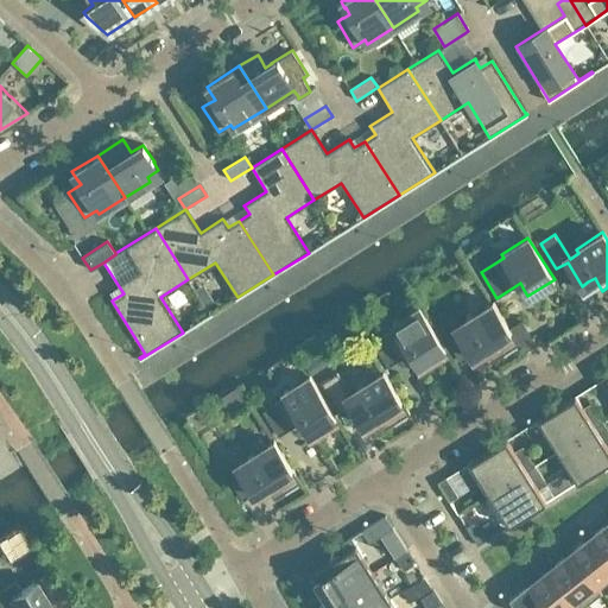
[(519,344),(492,302),(466,318),(468,323),(445,337),(461,362),(479,352),(477,352),(485,348),(488,354),(492,361),(519,344)]
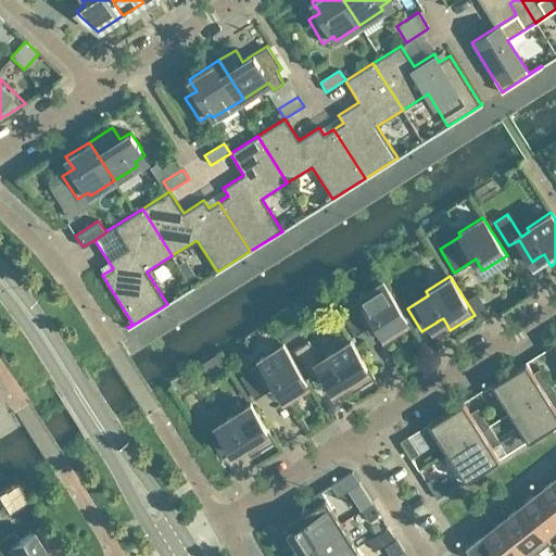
[(407,318),(382,280),(358,295),(361,299),(340,312),(354,336),(369,326),(376,321),(379,328),(382,333),(407,318)]
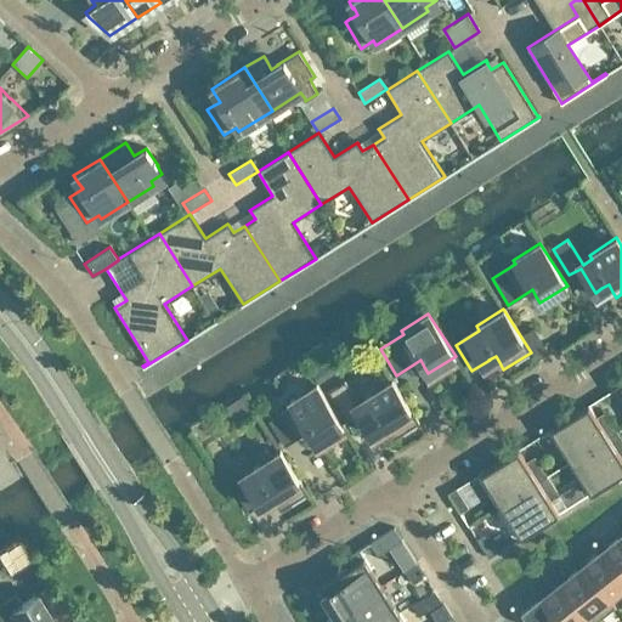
[(419,423),(411,410),(391,379),(365,396),(367,401),(361,406),(345,380),(328,391),(349,424),(360,417),(372,434),(378,430),(384,427),(388,433),(391,440),(419,423)]
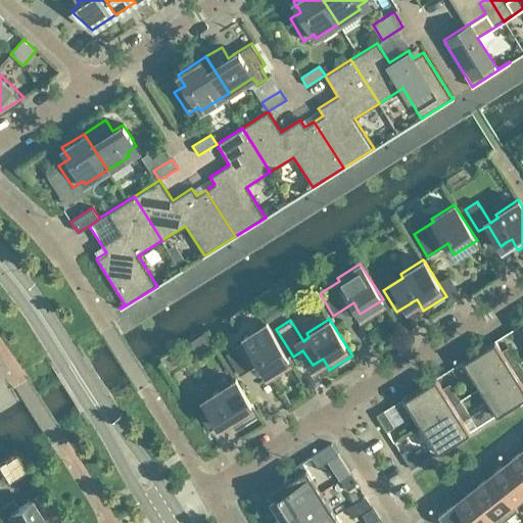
[(289,359),(266,323),(243,337),(245,340),(226,353),(239,375),(253,366),(259,362),(263,368),(267,374),(289,359)]
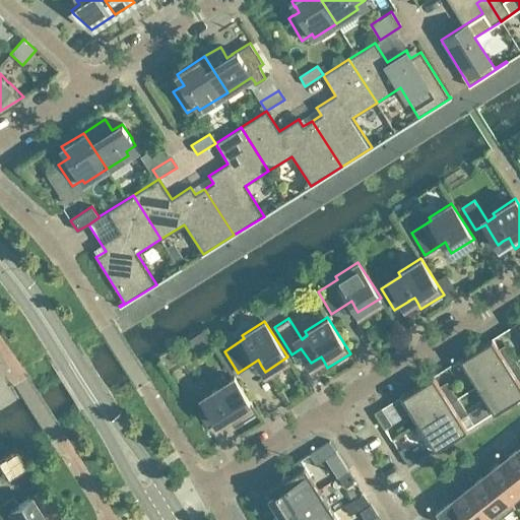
[(509,366),(499,349),(492,338),(460,359),(477,385),(509,366)]
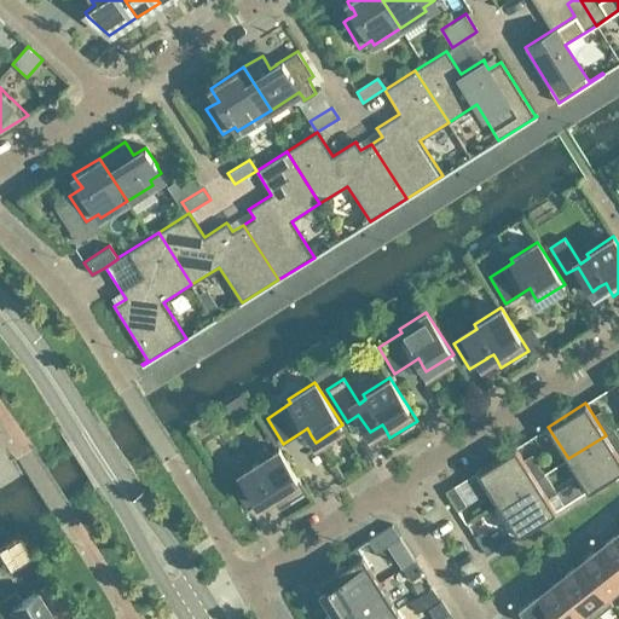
[(614,429),(602,410),(594,416),(606,435),(614,429)]
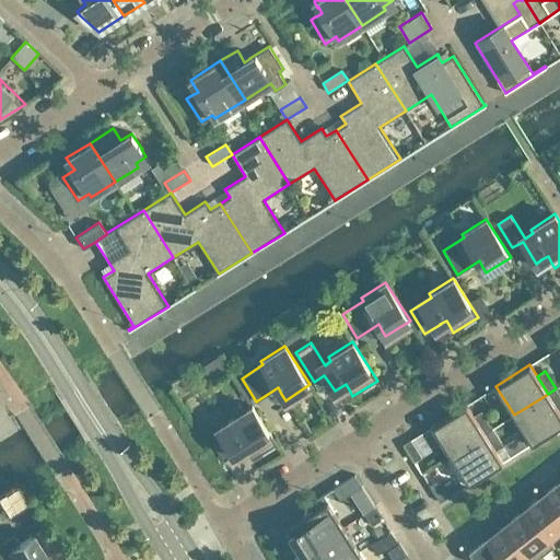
[(559,409),(559,395),(556,388),(548,394),(559,411),(559,409)]
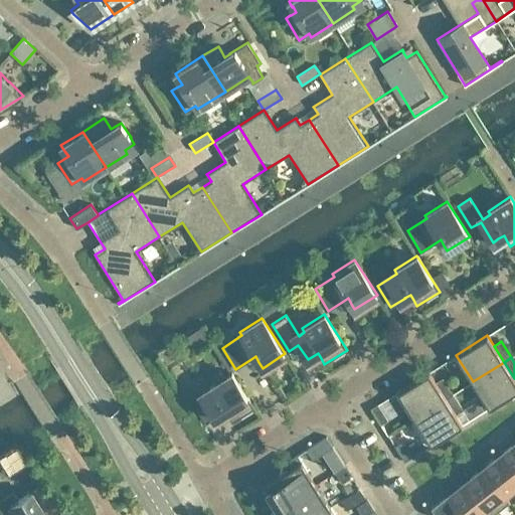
[(514,391),(514,379),(514,378),(504,362),(473,381),(489,408),(514,391)]
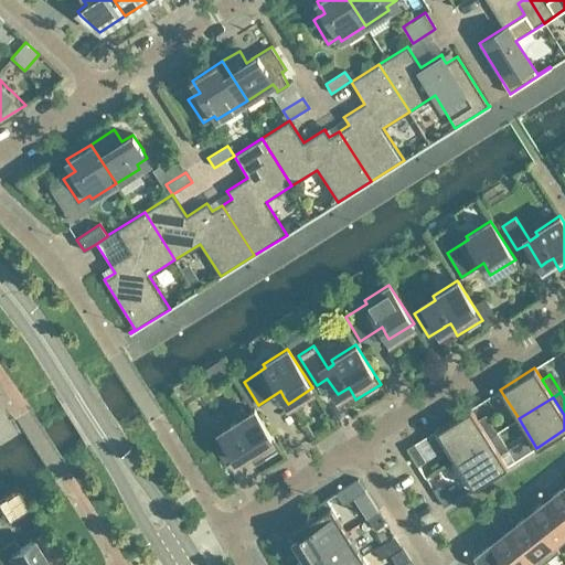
[(279,448),(254,408),(230,424),(232,428),(211,441),(225,465),(247,451),(255,464),(279,448)]
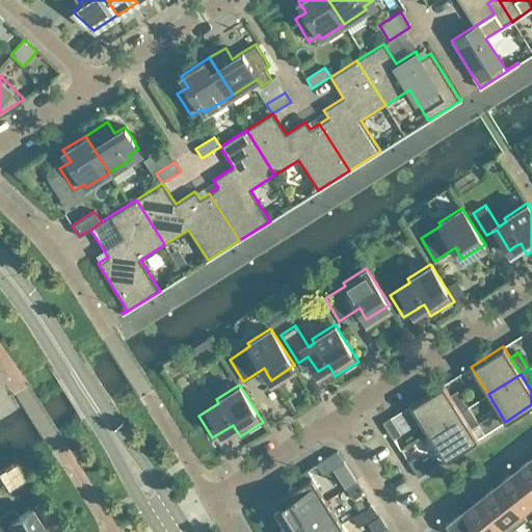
[(460,411),(450,395),(443,384),(410,404),(428,432),(460,411)]
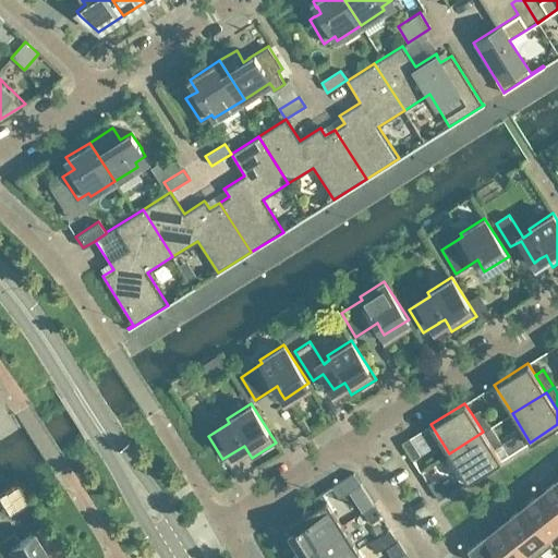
[(490,427),(480,410),(472,414),(483,432),(490,427)]
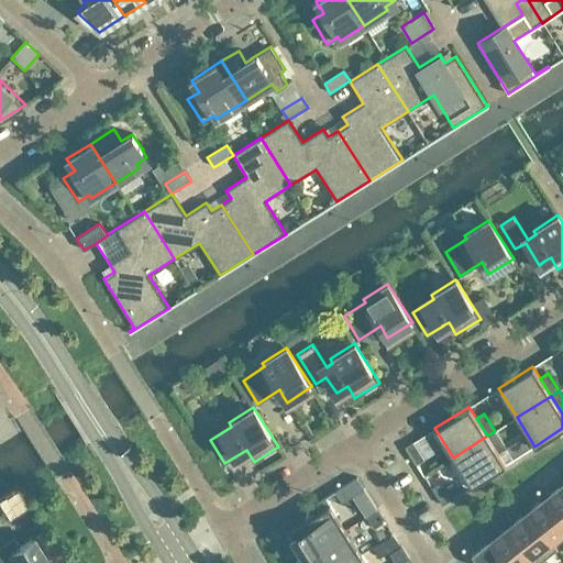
[(506,449),(495,431),(487,435),(498,453),(506,449)]
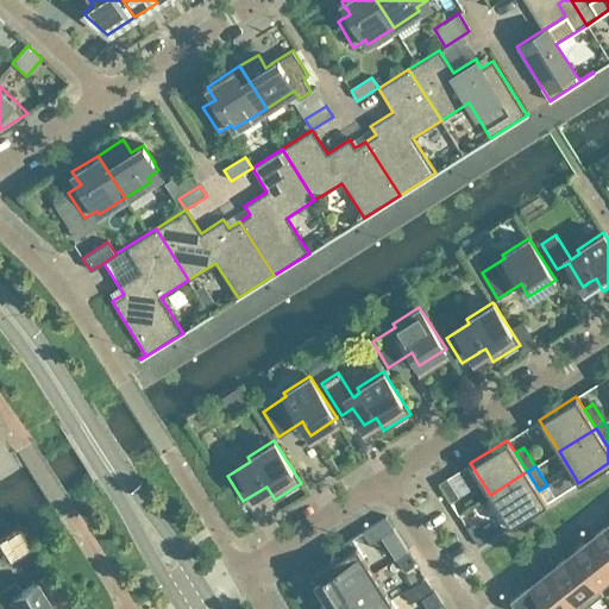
[(547,503),(539,490),(527,471),(490,495),(509,526),(547,503)]
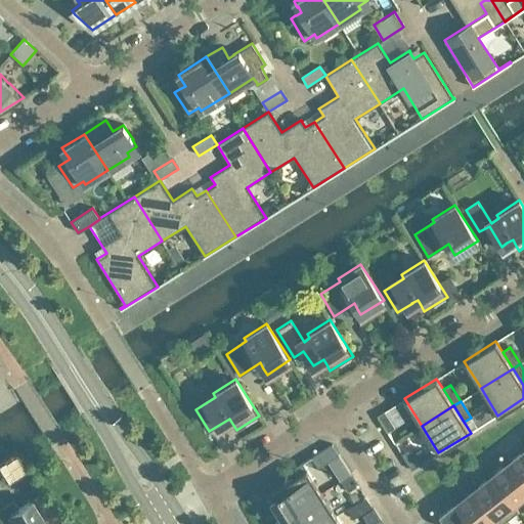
[(394,428),(384,411),(378,416),(379,419),(388,432),(394,428)]
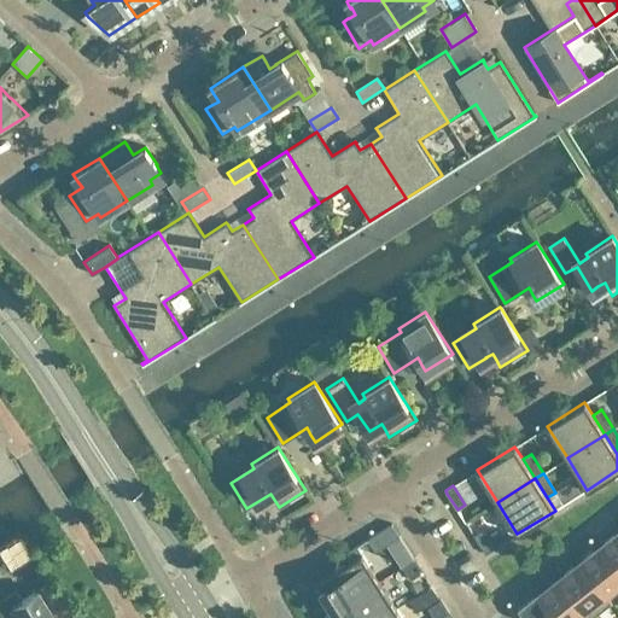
[(375,552),(400,536),(391,524),(367,540),(375,552)]
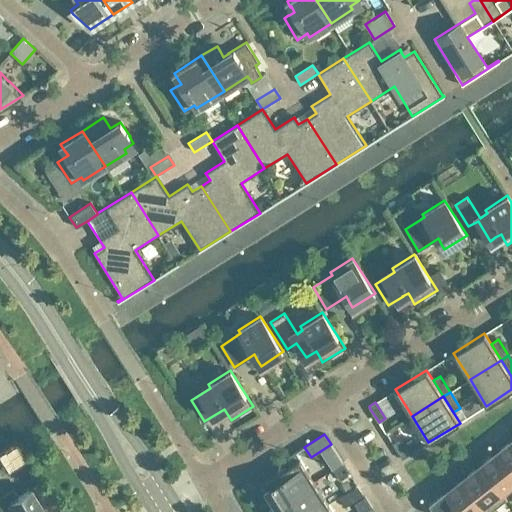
[(409,455),(399,439),(392,443),(399,455),(402,459),(409,455)]
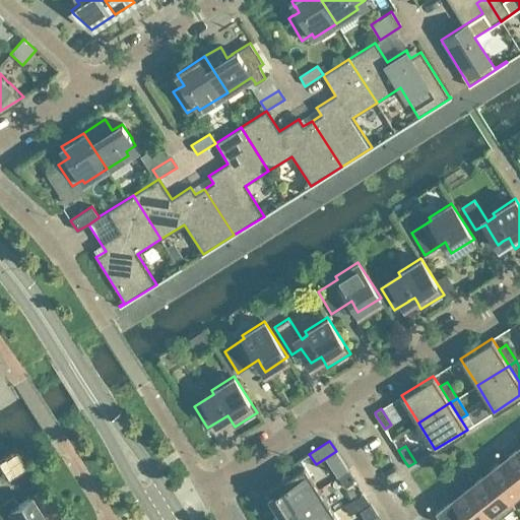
[(519,446),(504,459),(519,479),(519,446)]
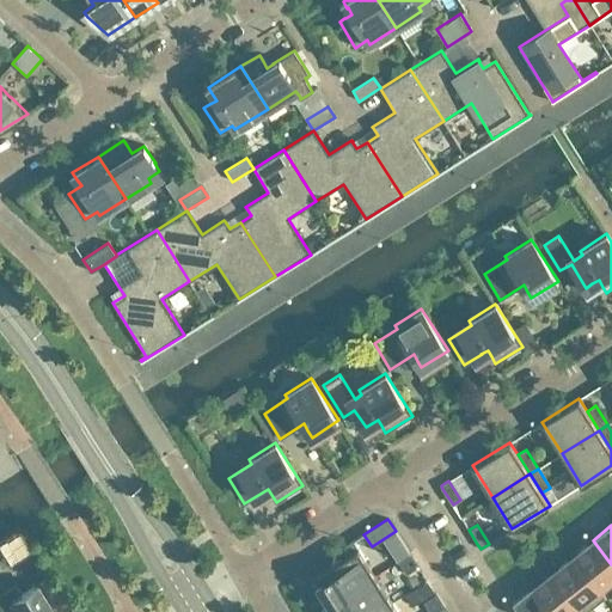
[(611,579),(611,564),(593,540),(573,557),(599,589),(600,589),(611,579)]
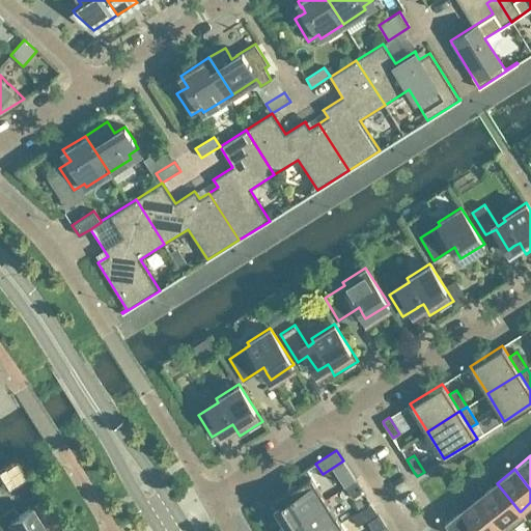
[(326,499),(310,476),(306,470),(292,478),(297,484),(275,498),(278,503),(274,506),(285,525),(326,499)]
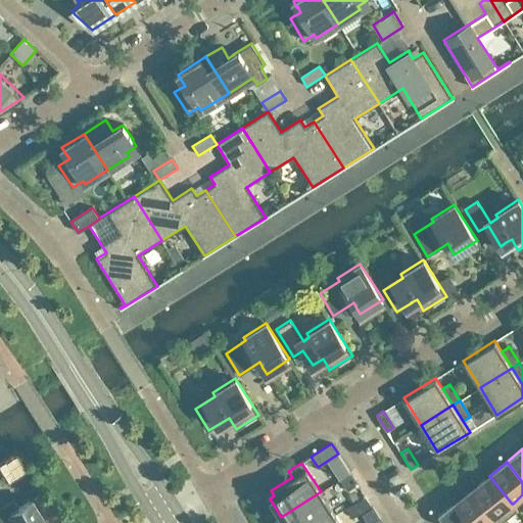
[(358,484),(350,473),(340,479),(347,490),(358,484)]
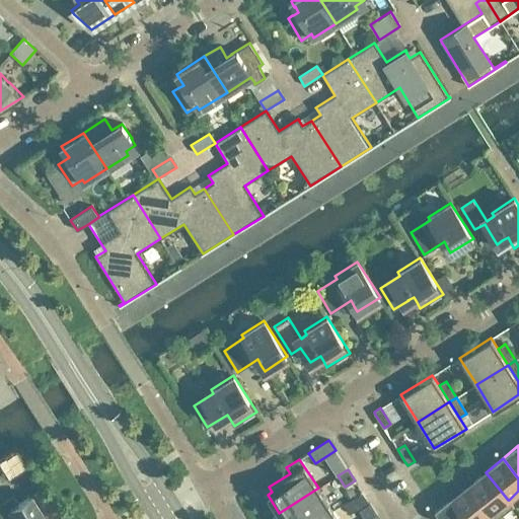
[(508,500),(486,472),(468,486),(491,514),(492,513),(496,518),(497,518),(514,506),(509,500),(508,500)]
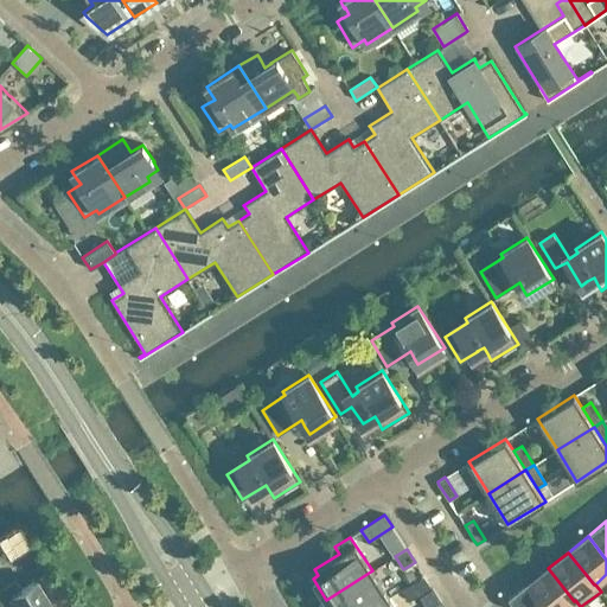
[(574,601),(548,568),(511,596),(510,595),(509,595),(510,598),(516,606),(528,606),(538,599),(544,606),(580,606),(575,600),(574,601)]
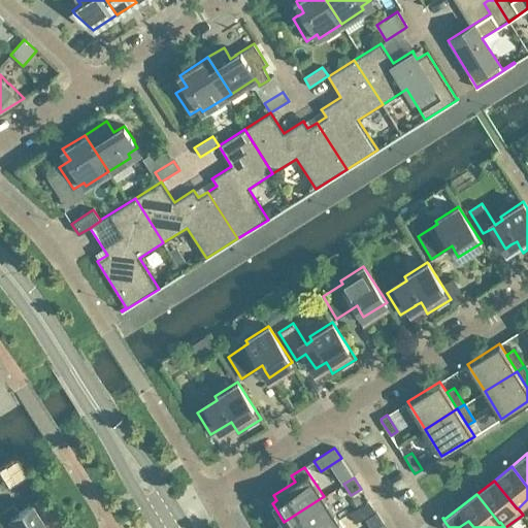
[(324,527),(338,520),(324,496),(284,522),(288,527),(324,527)]
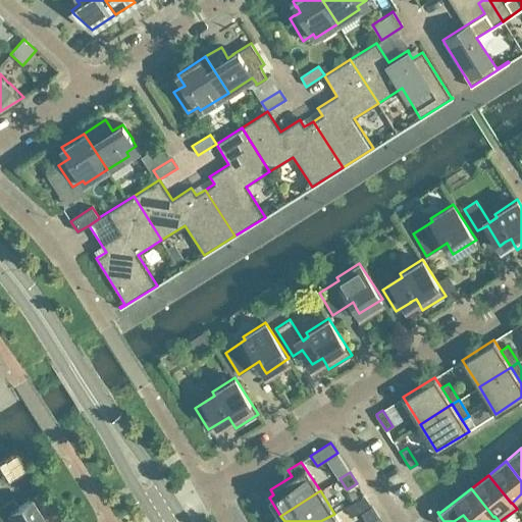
[(365,496),(346,508),(352,517),(370,506),(365,496)]
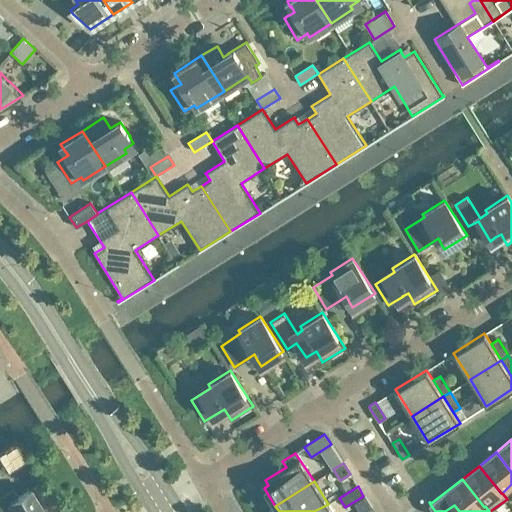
[(43,511),(28,488),(16,496),(11,489),(3,494),(0,495),(0,511),(43,511)]
